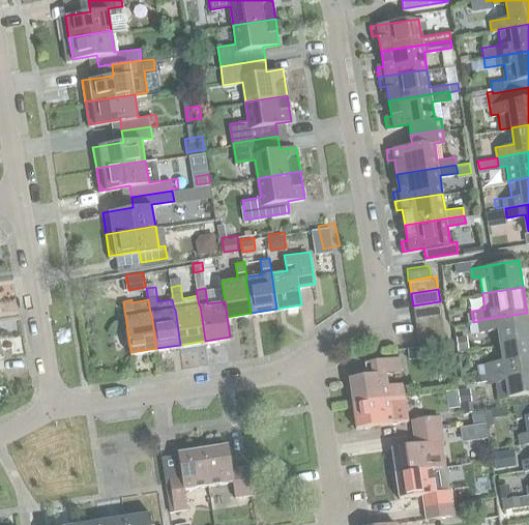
[(440,301),(413,305),(415,318),(442,315),(440,301)]
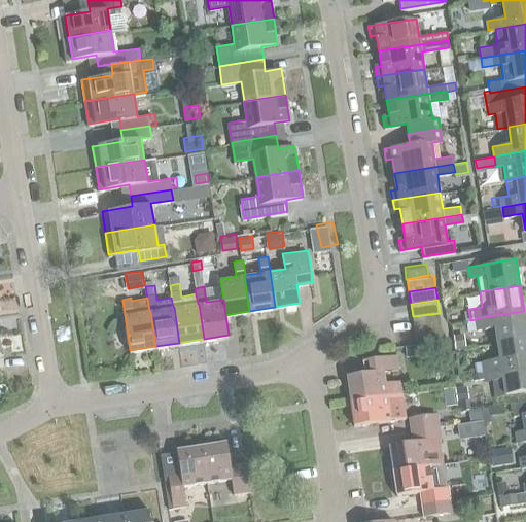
[(525,321),(524,311),(476,318),(476,319),(477,327),(495,324),(497,341),(525,336),(525,321)]
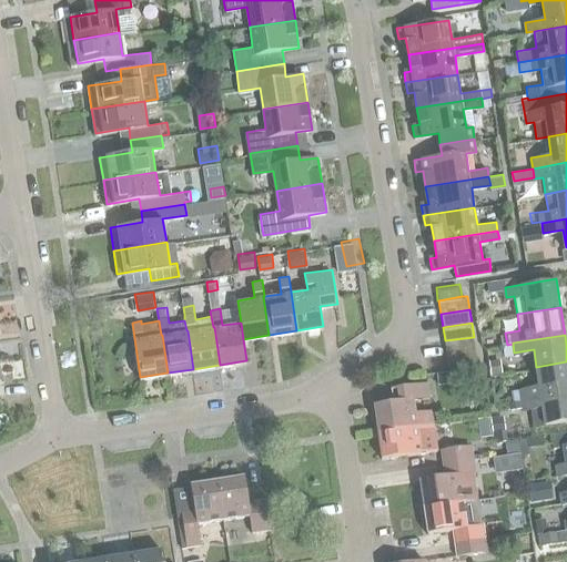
[(445,340),(447,354),(475,350),(474,337),(445,340)]
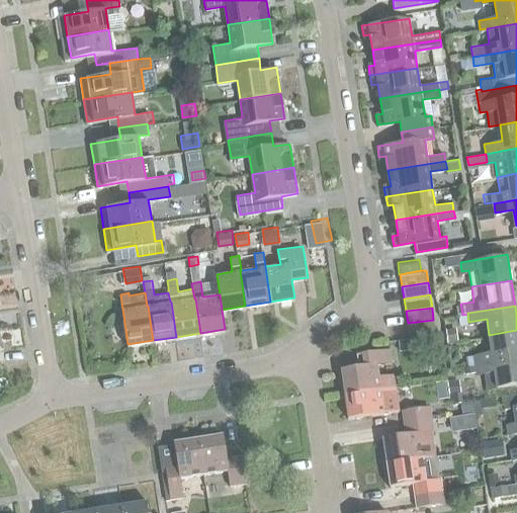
[(435,332),(433,320),(408,323),(410,336),(435,332)]
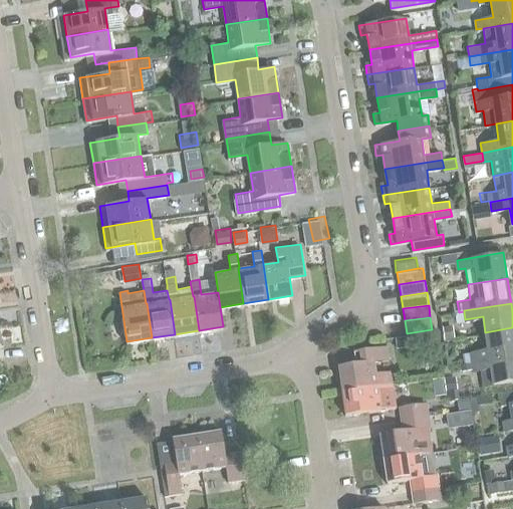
[(445,337),(455,336),(454,322),(443,324),(445,337)]
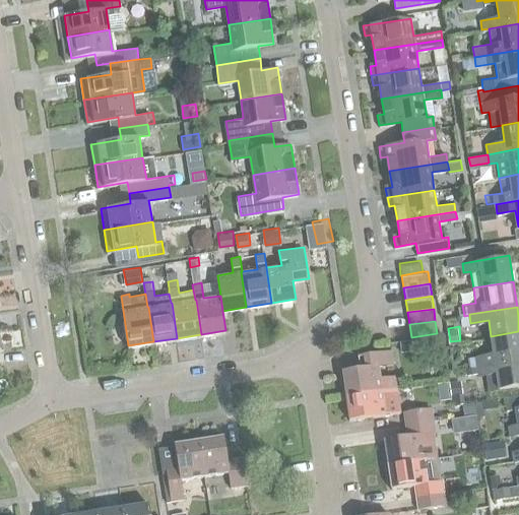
[(518,331),(491,336),(493,351),(475,355),(477,365),(518,358),(518,331)]
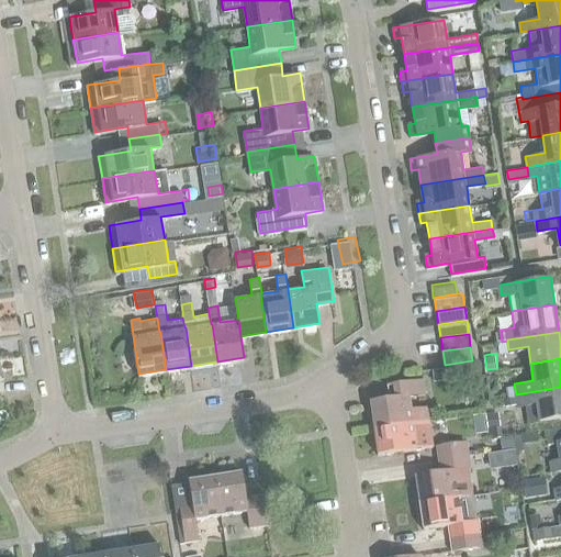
[(456,377),(455,365),(433,367),(434,379),(456,377)]
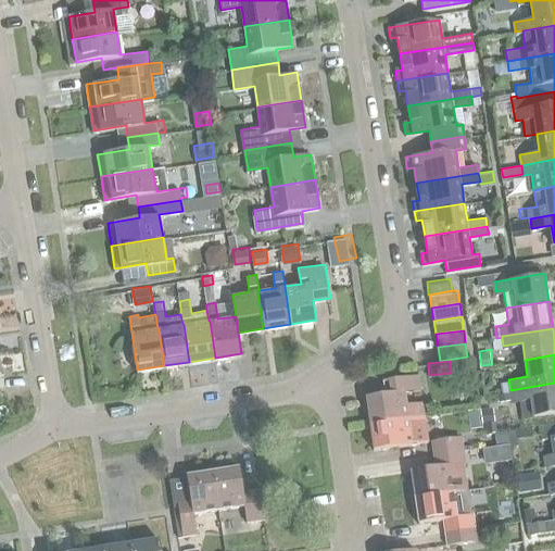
[(370,421),(424,413),(421,401),(406,403),(404,389),(419,387),(418,373),(381,378),(383,392),(366,395),(370,421)]
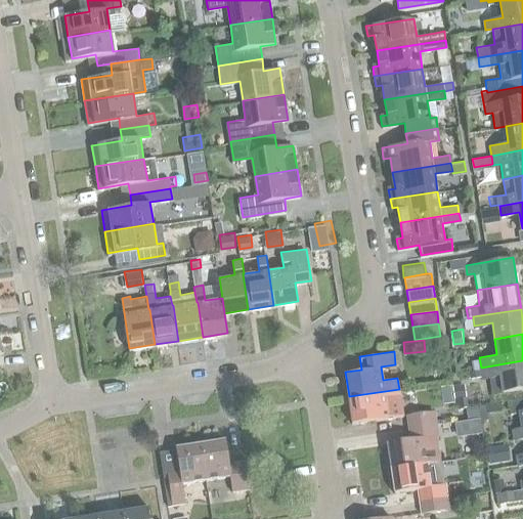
[(522,360),(481,368),(470,370),(472,377),(482,375),(482,377),(492,375),(494,392),(522,387),(522,360)]
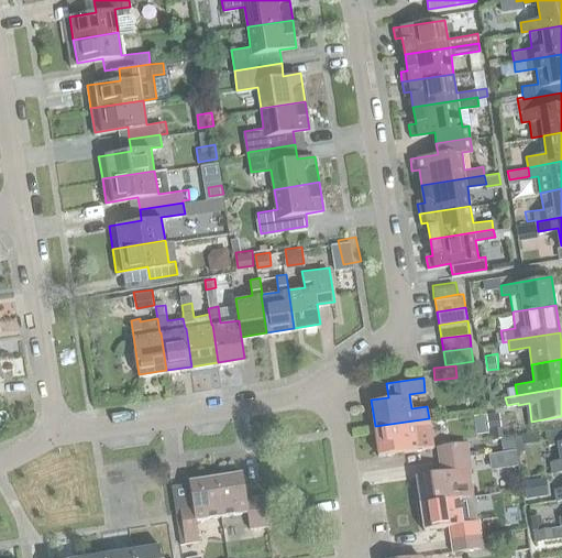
[(498,425),(503,424),(500,409),(487,412),(489,426),(498,425)]
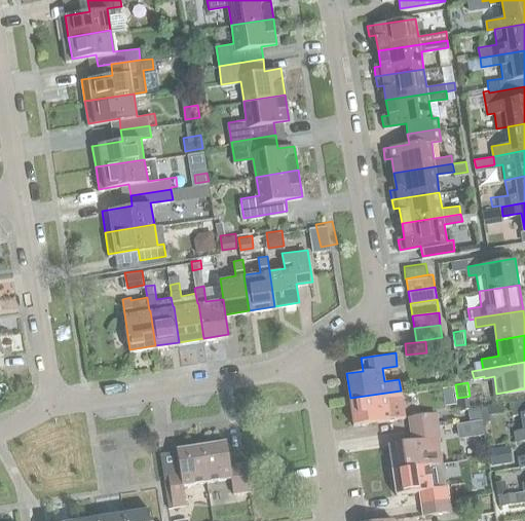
[(401,391),(350,398),(353,423),(404,416),(401,391)]
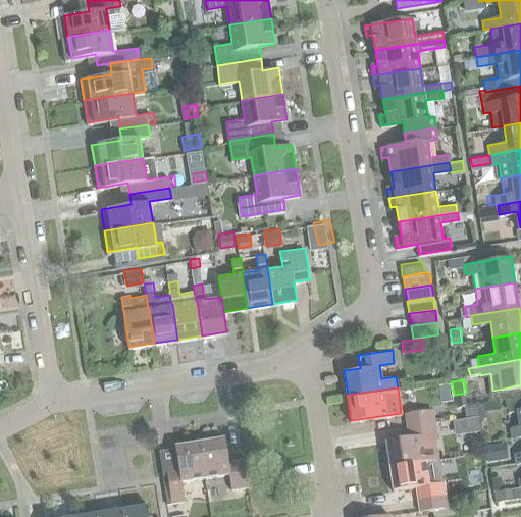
[(464,405),(462,394),(454,395),(453,395),(455,406),(464,405)]
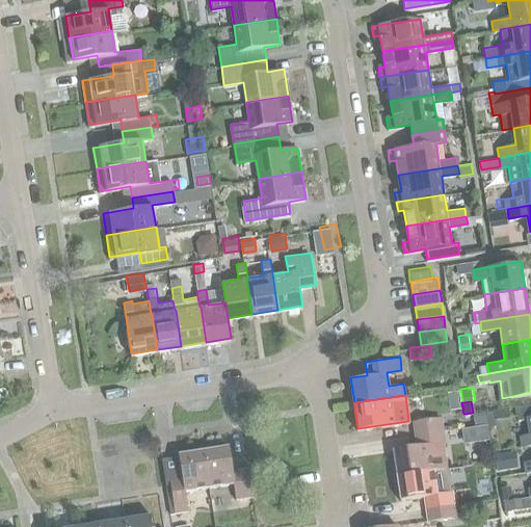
[(522,444),(530,442),(530,401),(516,404),(519,418),(526,417),(528,432),(521,433),(522,444)]
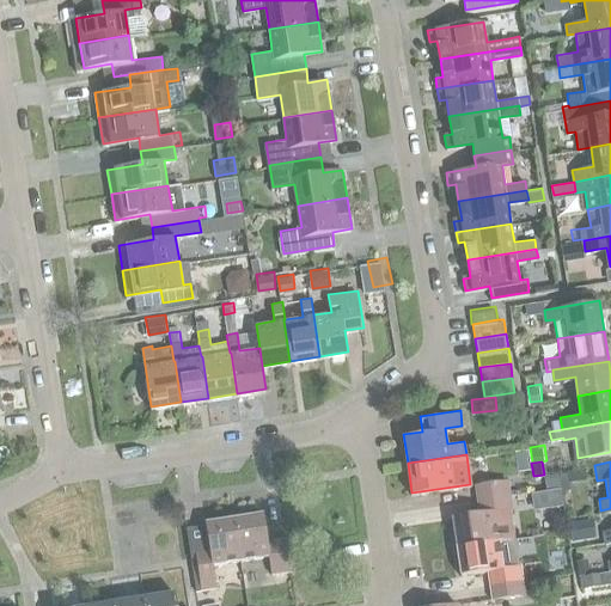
[(558,470),(545,471),(547,484),(560,482),(558,470)]
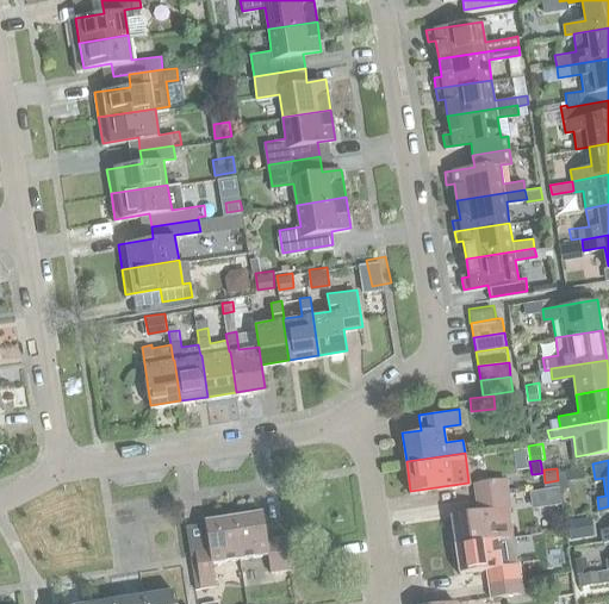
[(476,496),(509,490),(507,475),(474,480),(476,496)]
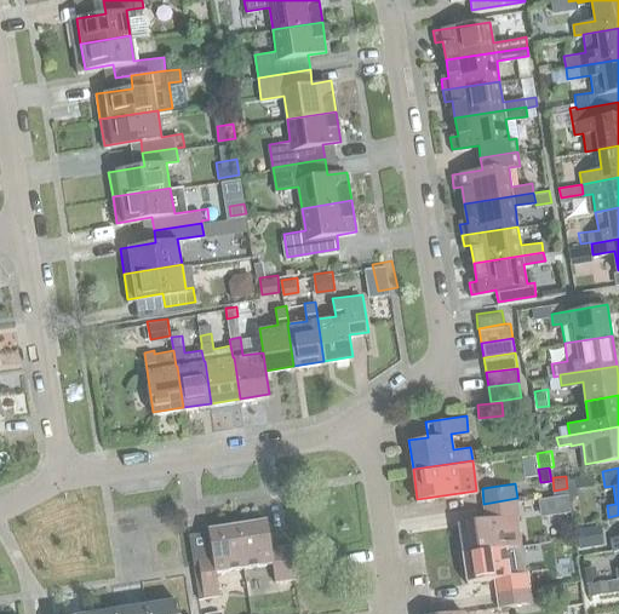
[(520,514),(517,498),(483,504),(486,517),(458,522),(463,551),(506,544),(521,543),(517,515),(520,514)]
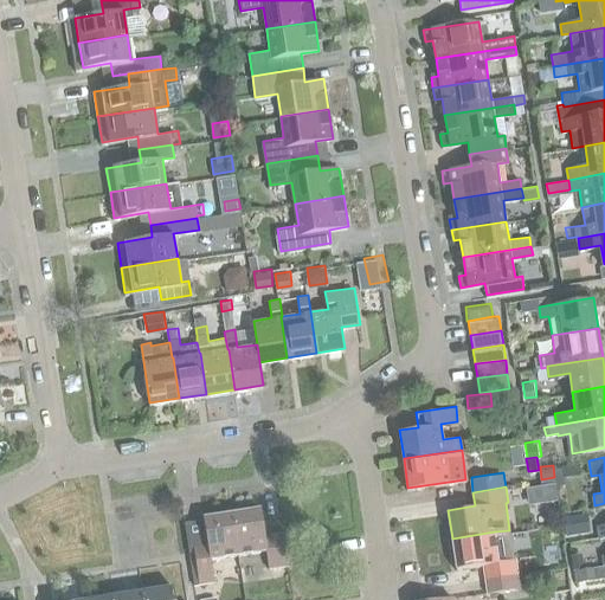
[(261,507),(232,511),(238,553),(266,548),(269,567),(288,563),(283,531),(265,534),(261,507)]
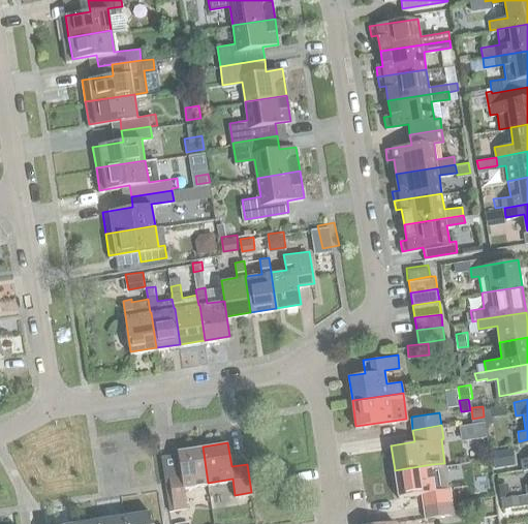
[(515,462),(513,445),(492,449),(495,465),(515,462)]
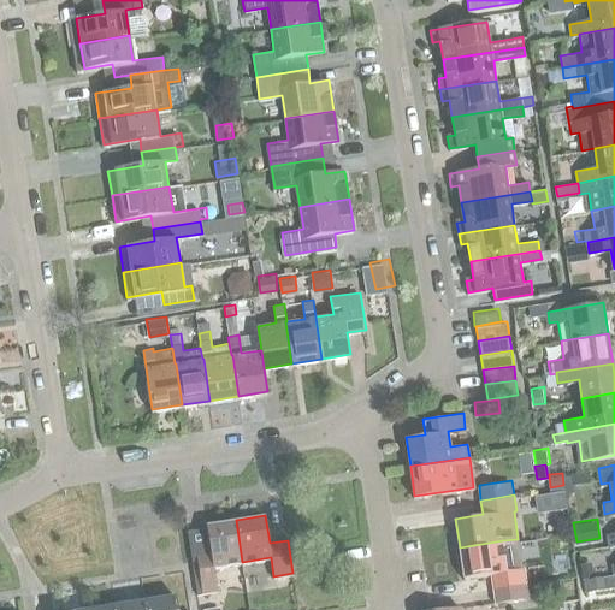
[(242,562),(236,520),(207,525),(212,552),(196,555),(202,592),(219,590),(216,566),(242,562)]
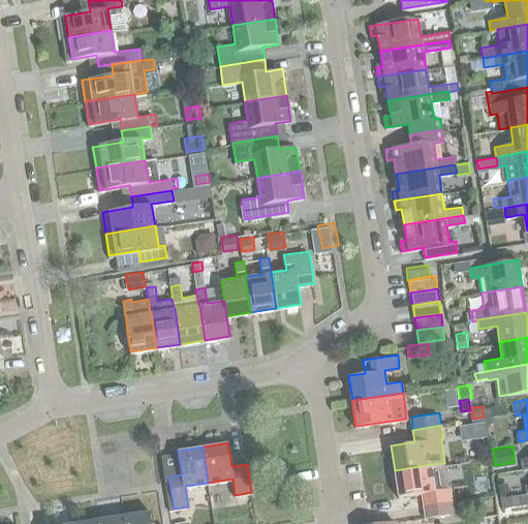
[(423,493),(425,503),(452,499),(451,488),(435,490),(432,464),(395,470),(399,496),(423,493)]
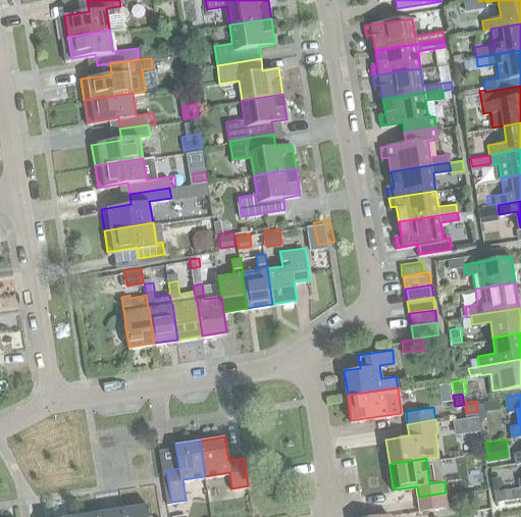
[(503,488),(503,487),(501,474),(492,475),(495,489),(503,488)]
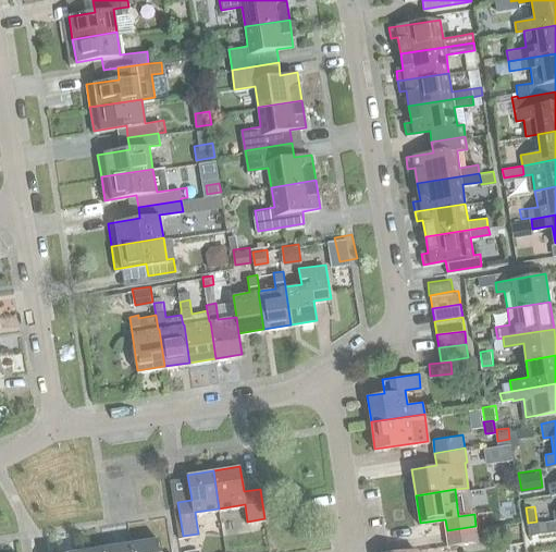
[(555,518),(554,518),(536,520),(536,522),(528,523),(529,534),(555,529),(555,518)]
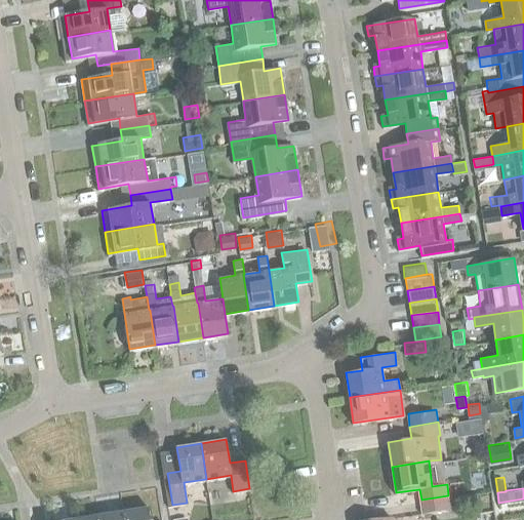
[(448,495),(421,500),(424,513),(450,509),(450,505),(478,501),(477,491),(448,495)]
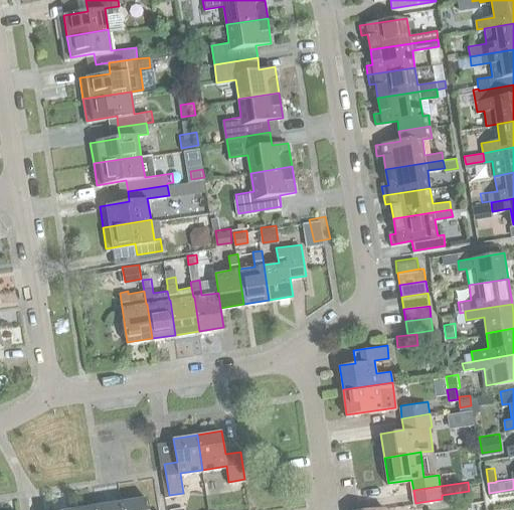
[(148,509),(146,495),(121,499),(122,509),(148,509)]
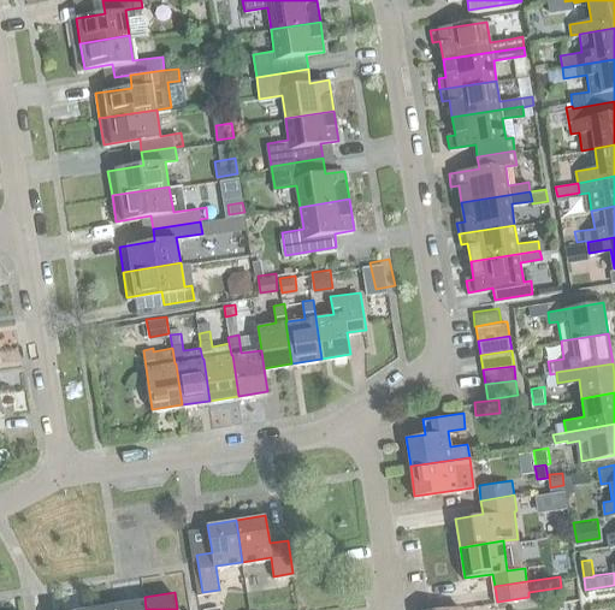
[(146,609),(145,597),(114,602),(116,609),(146,609)]
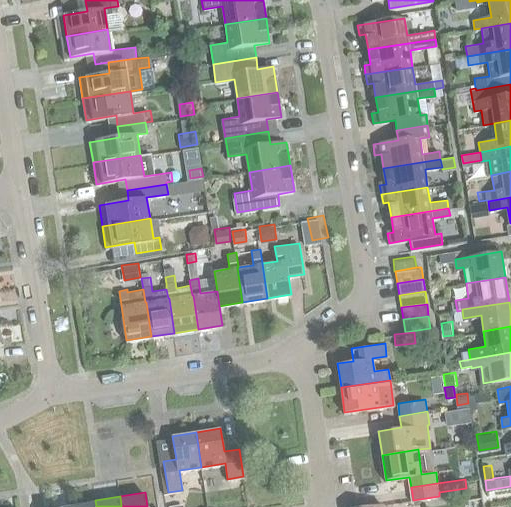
[(412,506),(412,498),(394,499),(394,506),(412,506)]
